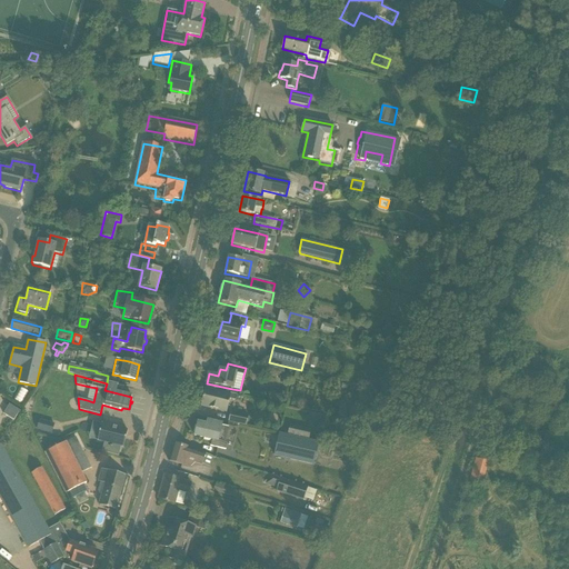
[(230,393),(229,396),(205,390),(201,406),(226,412),(229,400),(236,401),(237,396),(230,393)]
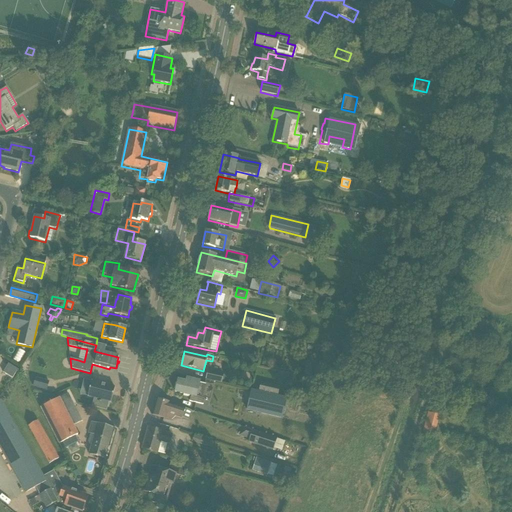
[(8,364),(3,373),(12,379),(18,370),(8,364)]
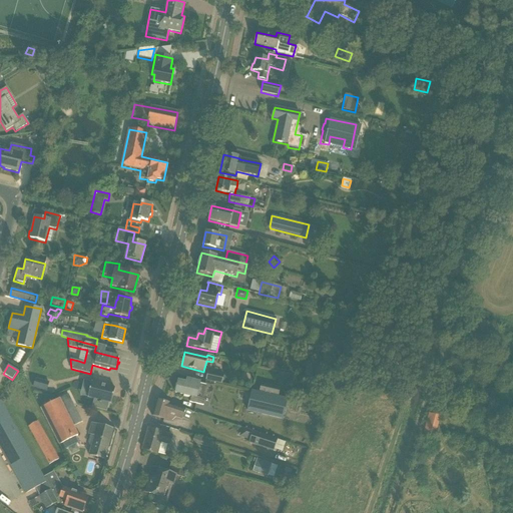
[(207,372),(205,380),(221,384),(223,375),(207,372)]
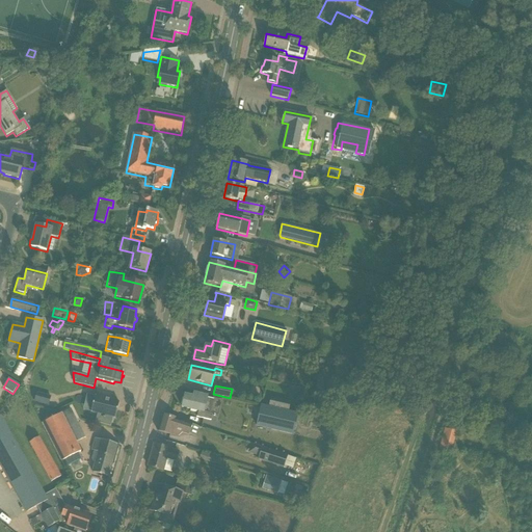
[(51,397),(36,393),(34,402),(48,406),(51,397)]
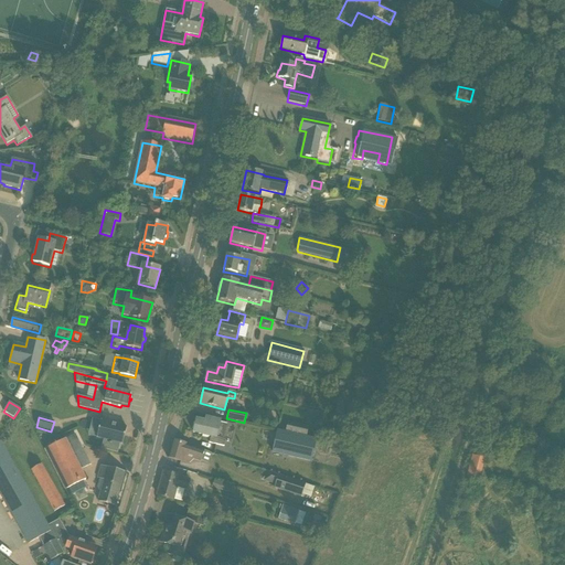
[(226,424),(210,420),(209,424),(195,420),(195,422),(196,422),(193,433),(210,437),(209,444),(223,447),(225,440),(223,439),(226,424)]
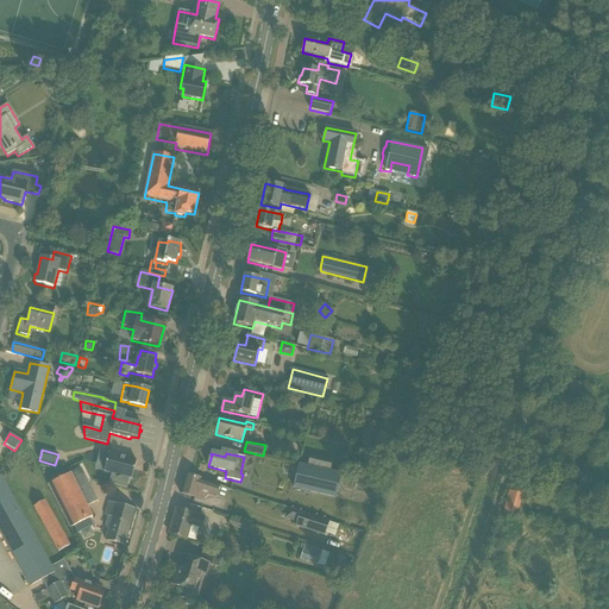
[(127,490),(130,479),(132,479),(136,462),(108,456),(105,473),(112,476),(110,484),(127,490)]
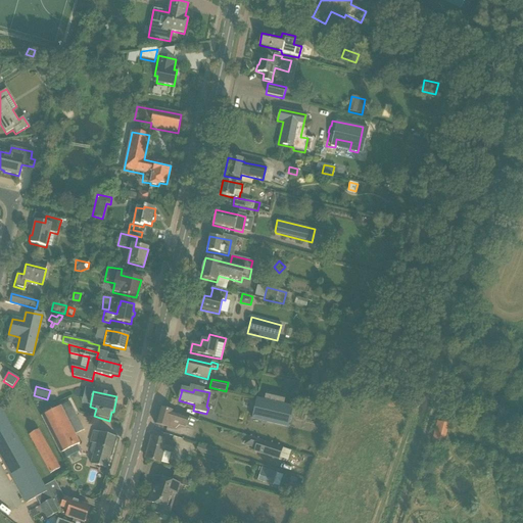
[(274,400),(283,403),(285,394),(276,392),(274,400)]
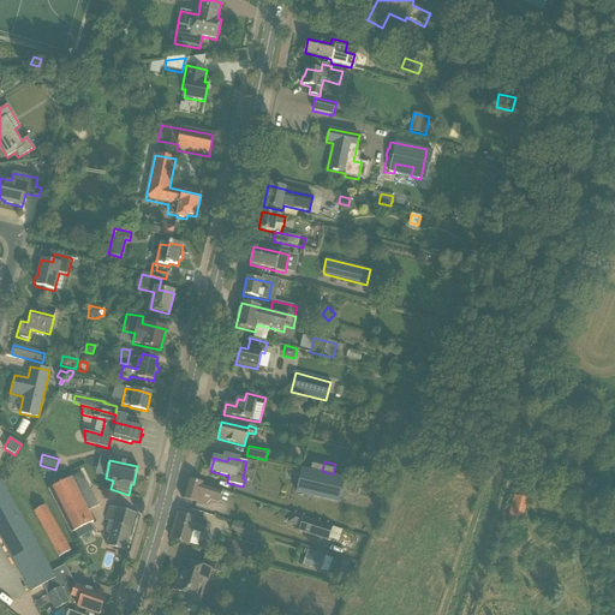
[(297,493),(322,499),(328,476),(302,470),(297,493)]
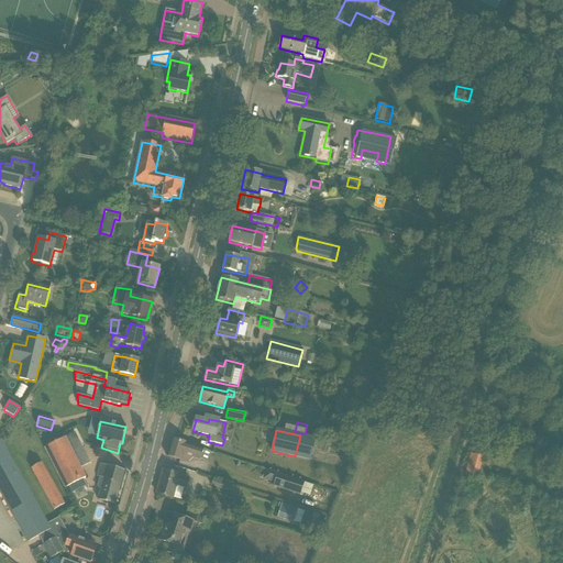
[(84,479),(65,438),(44,449),(64,489),(84,479)]
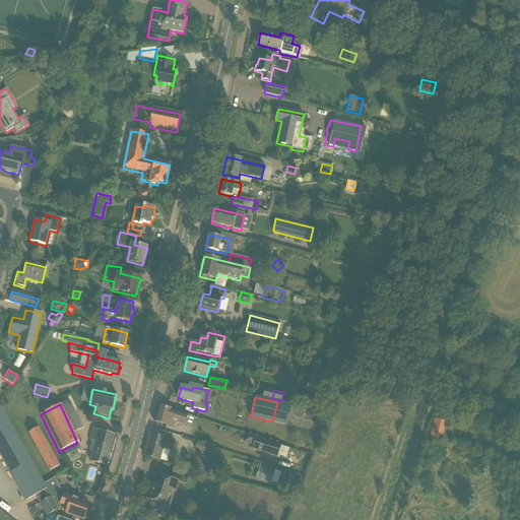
[(172,410),(158,406),(153,421),(168,426),(168,425),(175,427),(178,424),(184,426),(188,415),(182,413),(172,410)]
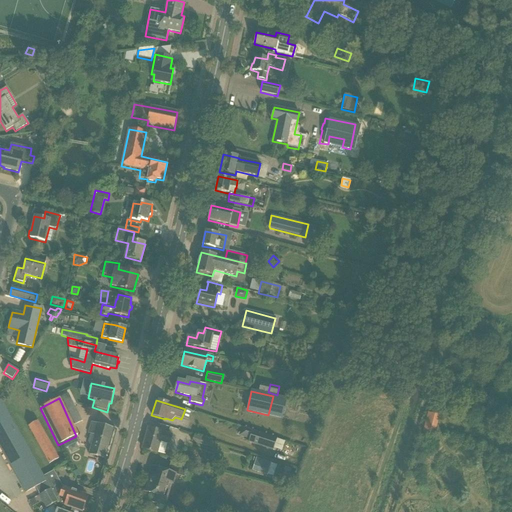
[(434,435),(439,416),(427,413),(423,432),(434,435)]
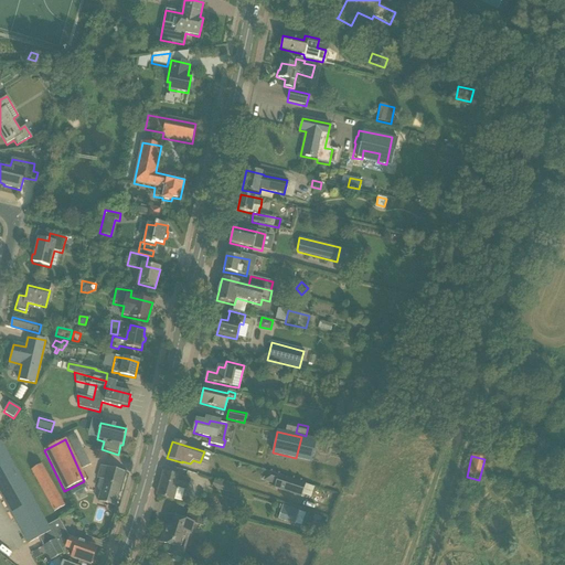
[(65,507),(53,486),(42,465),(31,470),(43,491),(54,512),(65,507)]
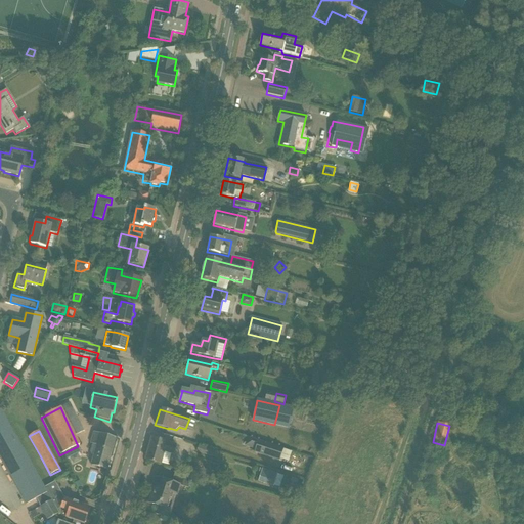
[(91,466),(106,470),(115,438),(99,434),(99,435),(93,433),(91,444),(96,445),(91,466)]
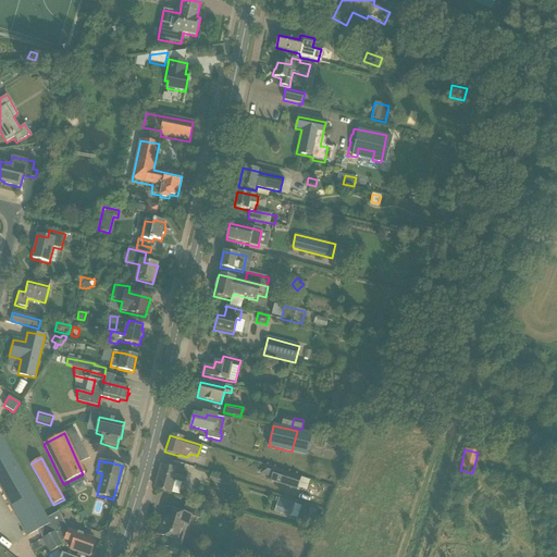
[(155,489),(171,493),(178,495),(182,483),(184,484),(187,473),(176,470),(177,470),(161,466),(155,489)]
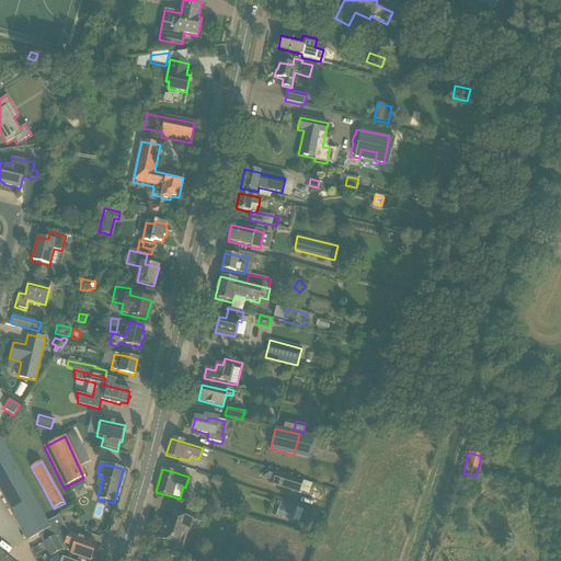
[(18,471),(0,481),(0,491),(27,540),(38,535),(50,528),(47,523),(18,471)]
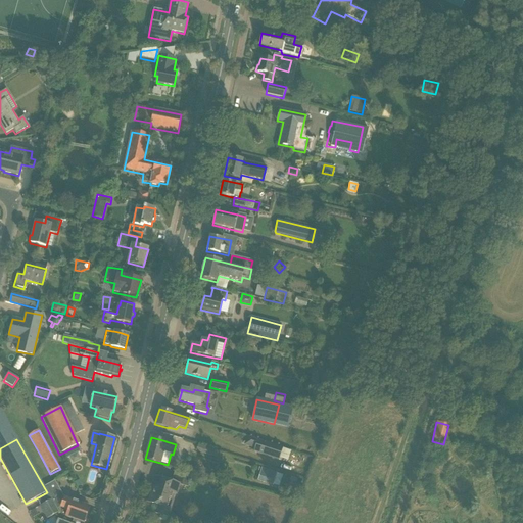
[(279,461),(283,448),(257,439),(254,449),(253,453),(279,461)]
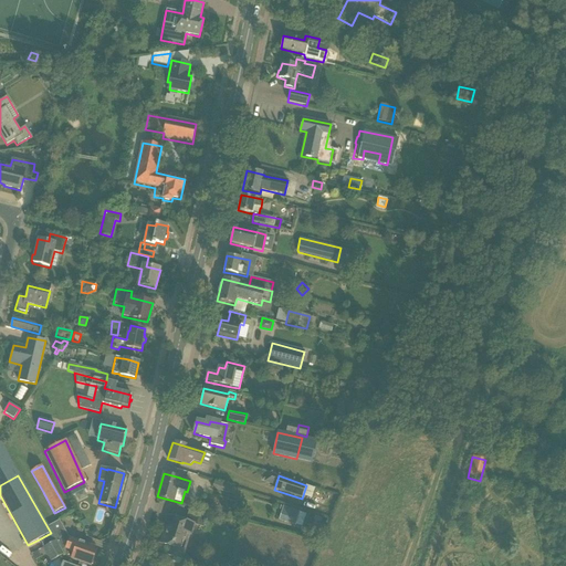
[(240,490),(215,482),(212,489),(237,498),(240,490)]
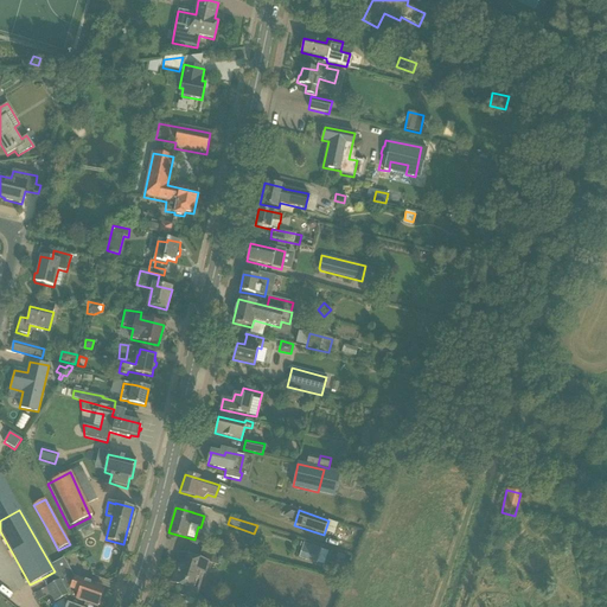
[(261,543),(251,540),(249,548),(259,550),(261,543)]
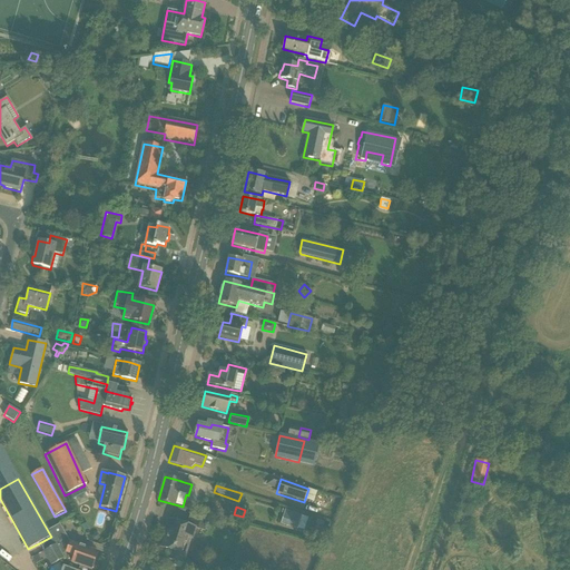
[(290,511),(286,510),(283,519),(281,524),(297,530),(297,529),(302,516),(290,511)]
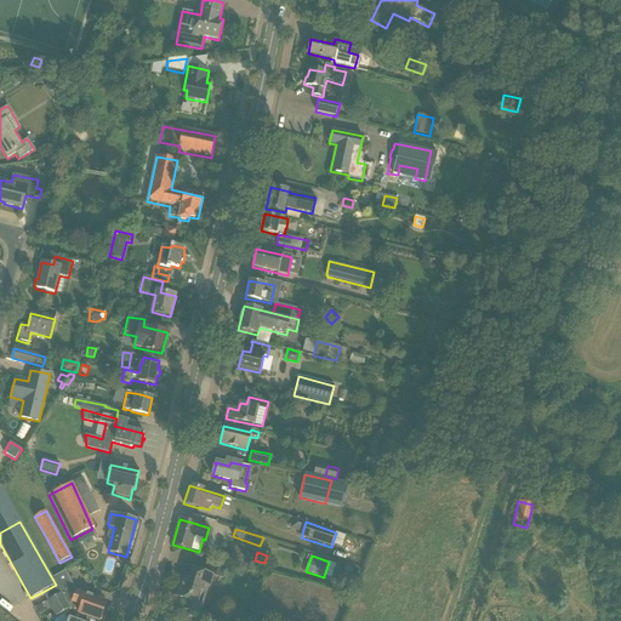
[(209,557),(206,565),(224,571),(228,563),(209,557)]
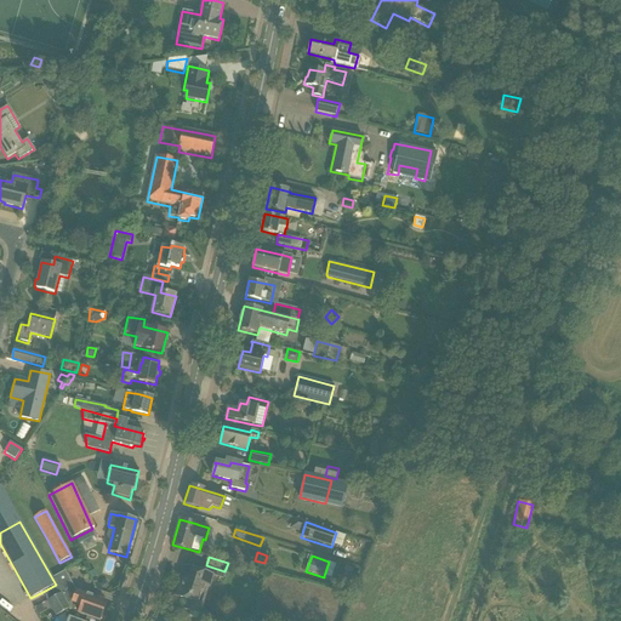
[(204,573),(183,565),(181,576),(182,577),(176,597),(188,600),(184,610),(199,615),(203,604),(199,603),(204,586),(209,587),(212,576),(223,579),(224,571),(206,565),(204,573)]
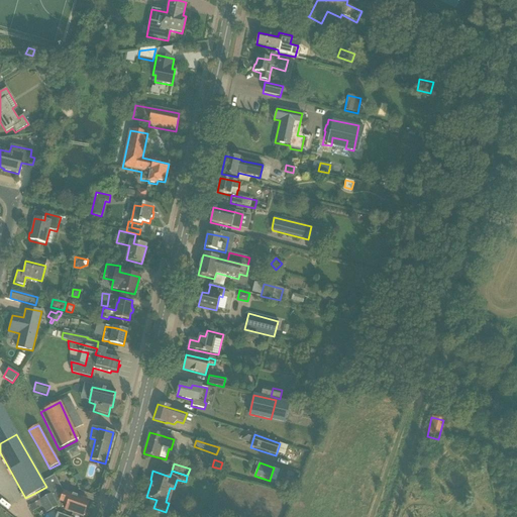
[(55,476),(43,482),(46,487),(47,489),(58,483),(55,476)]
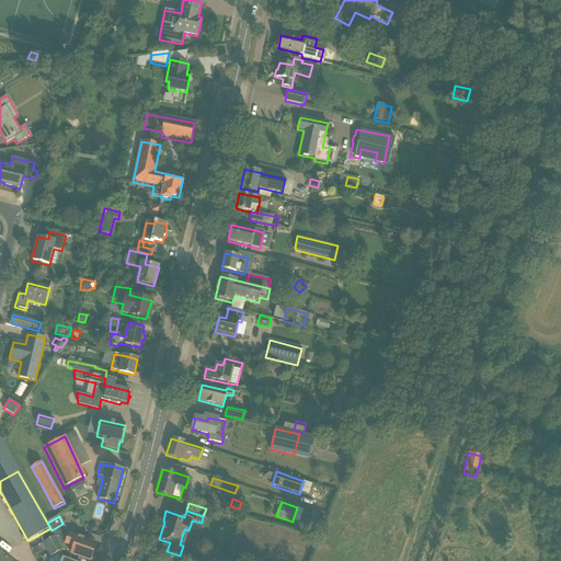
[(43,544),(55,537),(52,530),(50,528),(38,535),(43,544)]
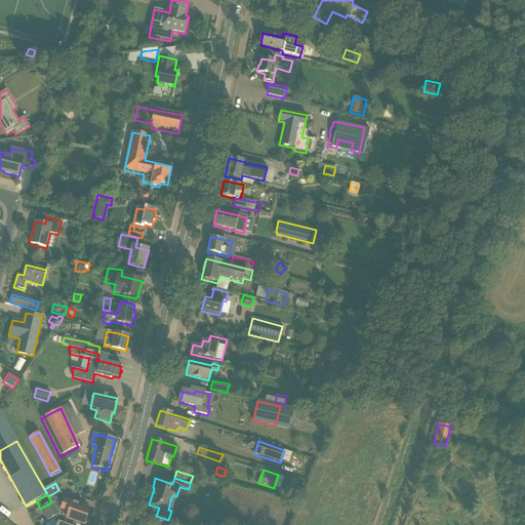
[(86,518),(89,509),(65,500),(61,510),(69,513),(67,519),(83,524),(84,524),(86,524),(87,519),(86,518)]
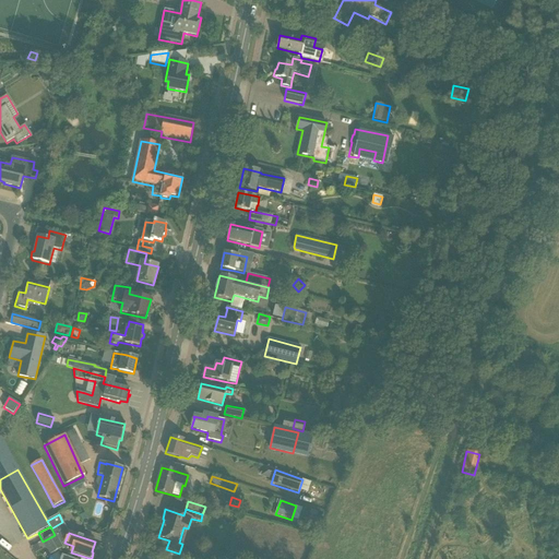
[(62,548),(55,535),(43,542),(50,555),(62,548)]
